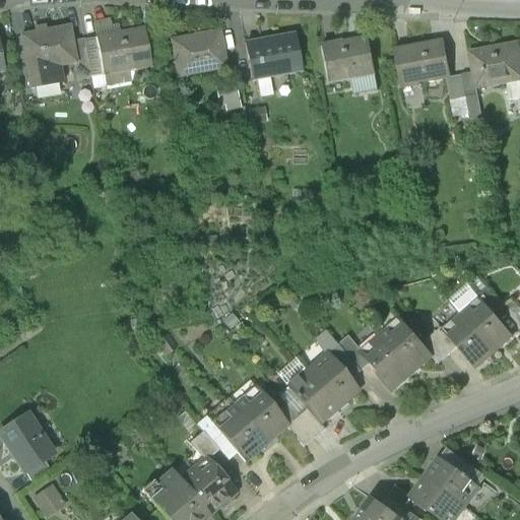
[(35,31),(20,35),(30,88),(64,81),(61,67),(73,64),(77,64),(73,42),(70,25),(47,29),(46,25),(34,28),(35,31)]
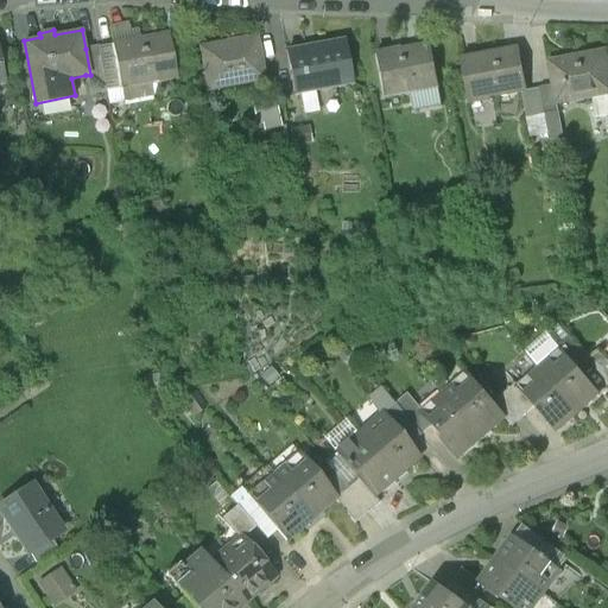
[(112,42),(113,45),(121,88),(150,83),(177,77),(169,32),(139,38),(139,37),(112,42)]
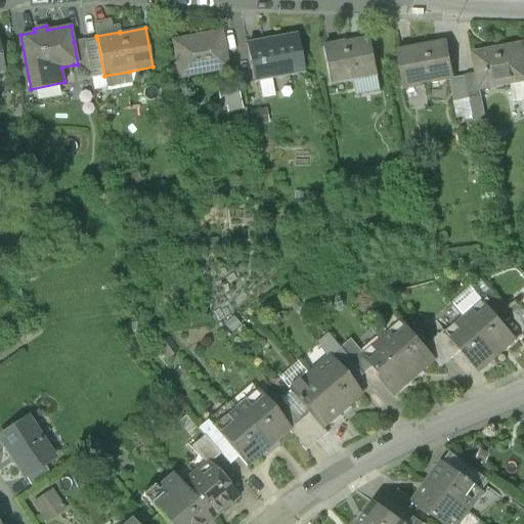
[(222,32),(173,41),(180,77),(228,69),(222,32)]
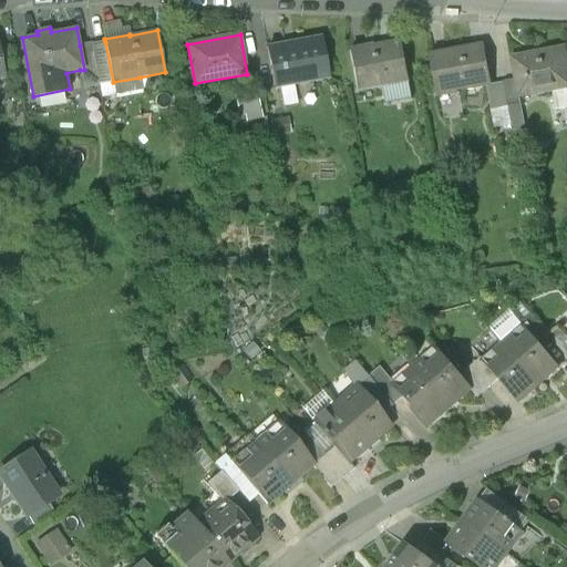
[(319,39),(266,49),(272,88),(327,78),(319,39)]
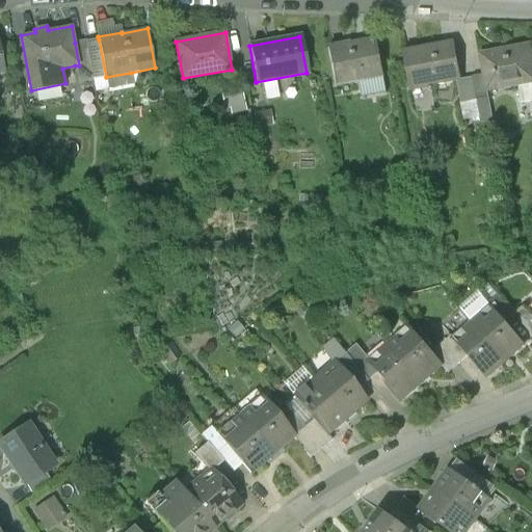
[(99,40),(86,42),(94,80),(106,77),(99,40)]
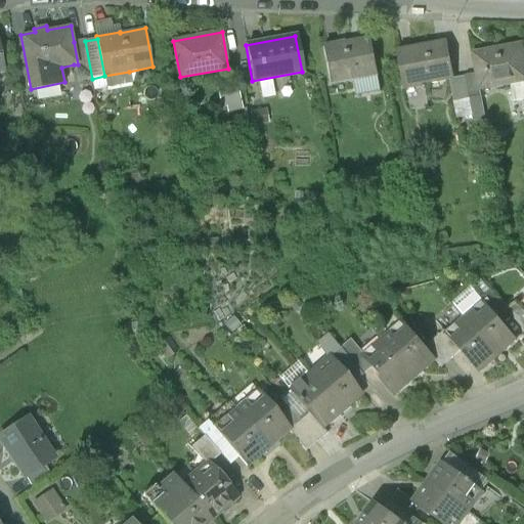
[(372,39),(321,47),(329,84),(360,79),(361,81),(379,77),(372,39)]
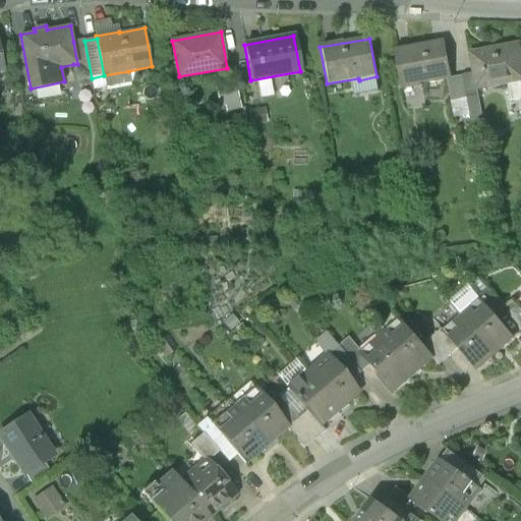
[(76,80),(92,78),(84,41),(84,40),(73,42),(77,64),(73,64),(76,80)]
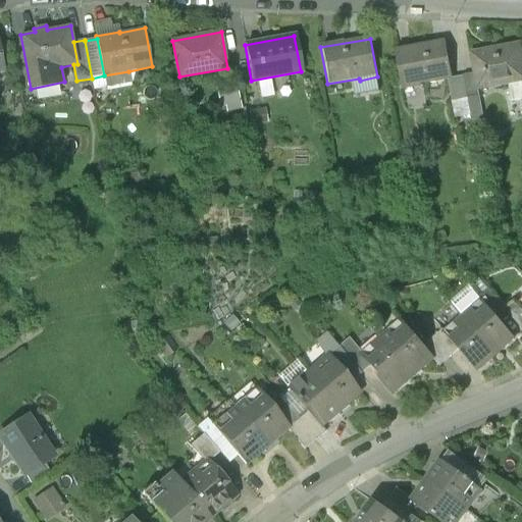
[(442,43),(394,52),(401,91),(418,88),(418,85),(449,79),(442,43)]
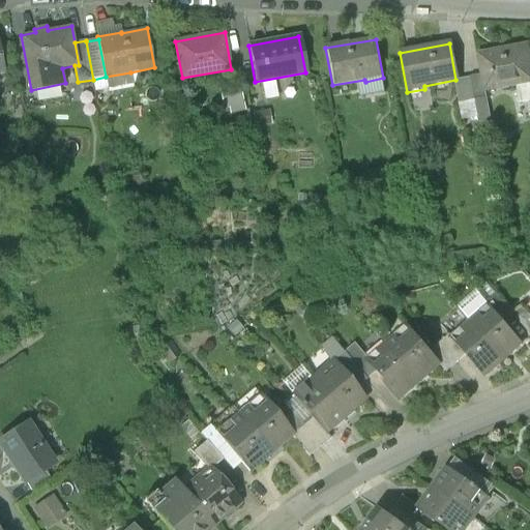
[(529,45),(480,54),(484,75),(487,90),(529,82),(529,45)]
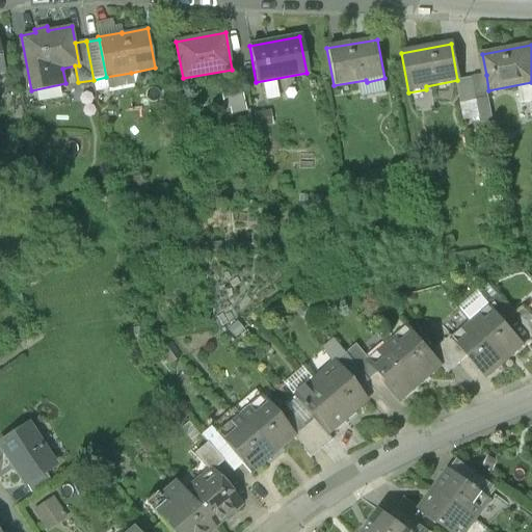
[(131,73),(106,77),(108,88),(133,84),(131,73)]
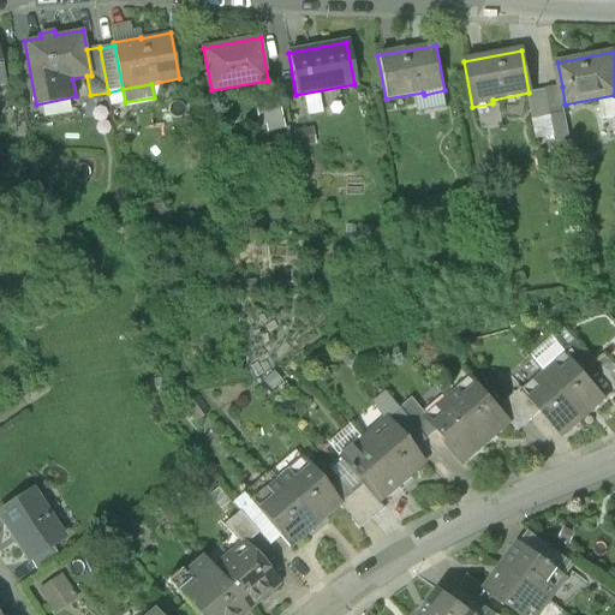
[(548,89),(553,115),(567,113),(565,105),(562,87),(548,89)]
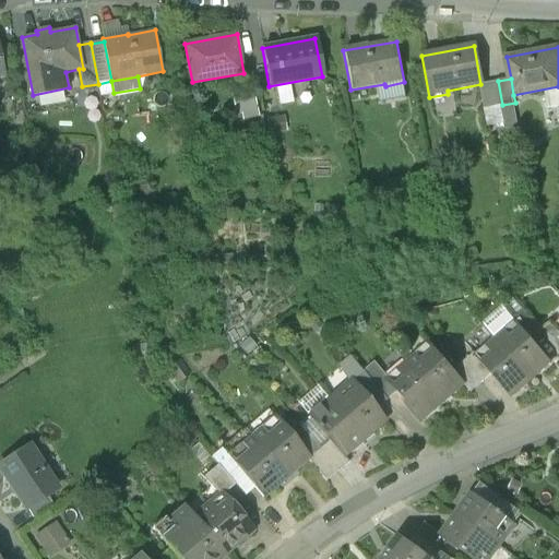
[(100,96),(114,93),(111,81),(98,84),(100,96)]
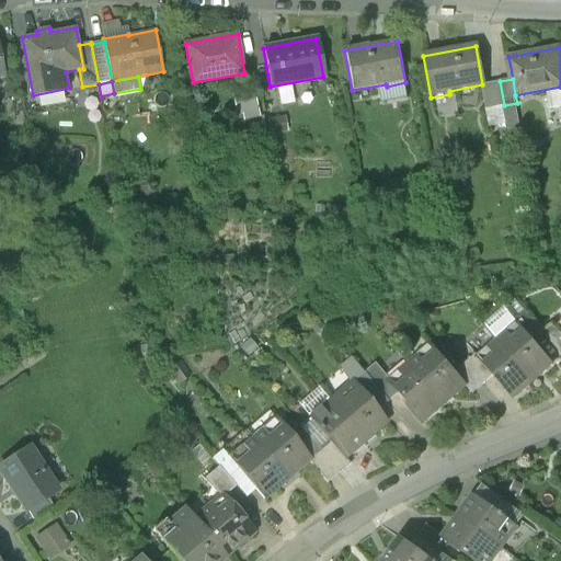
[(483,84),(488,109),(504,105),(500,81),(483,84)]
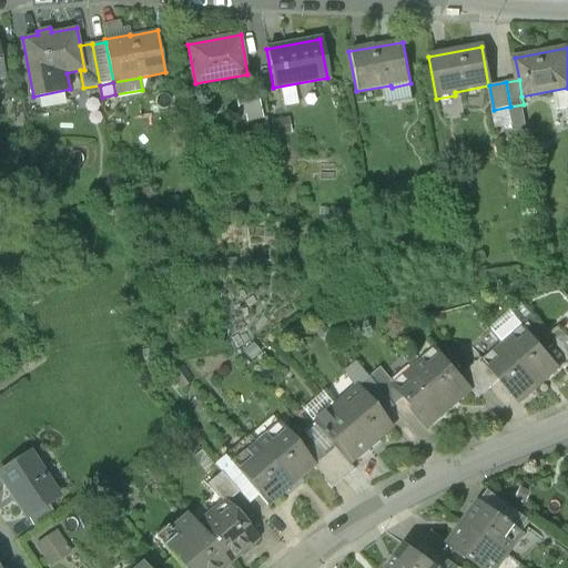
[(254,92),(234,94),(237,121),(257,119),(254,92)]
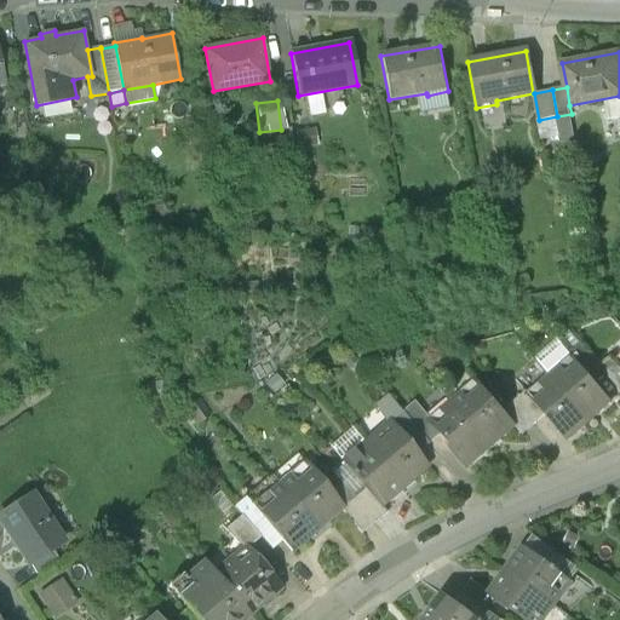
[(577,141),(572,114),(557,116),(561,137),(561,143),(577,141)]
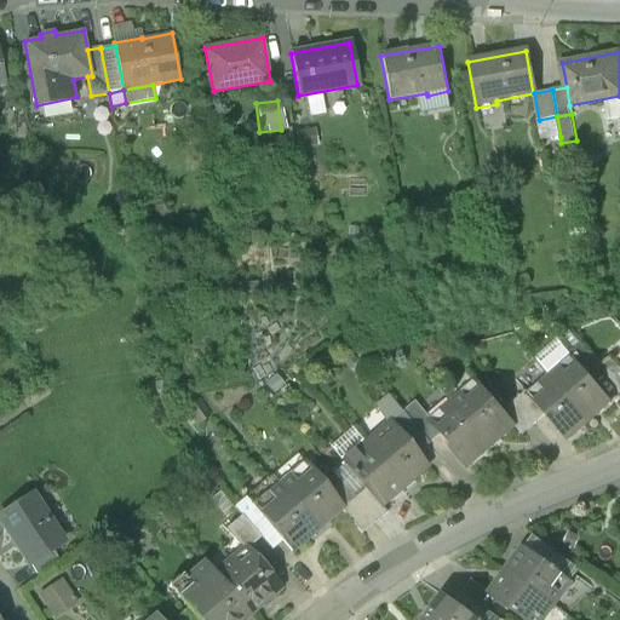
[(561,137),(557,116),(539,120),(543,141),(561,137)]
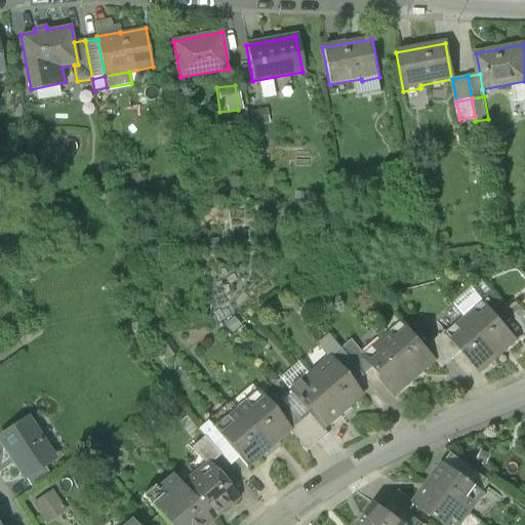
[(483,297),(485,300),(498,316),(506,310),(490,291),(483,297)]
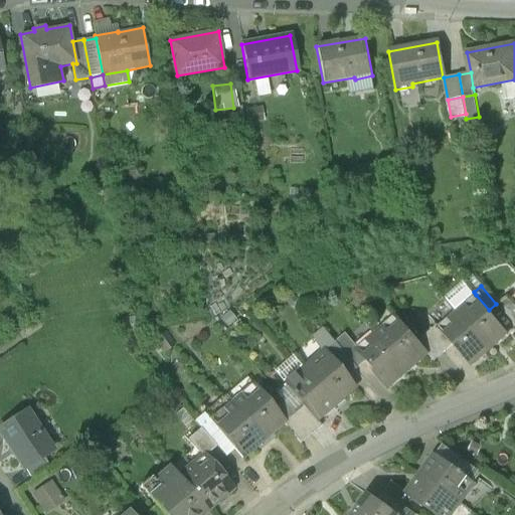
[(476,295),(457,312),(488,348),(507,331),(489,310),(476,295)]
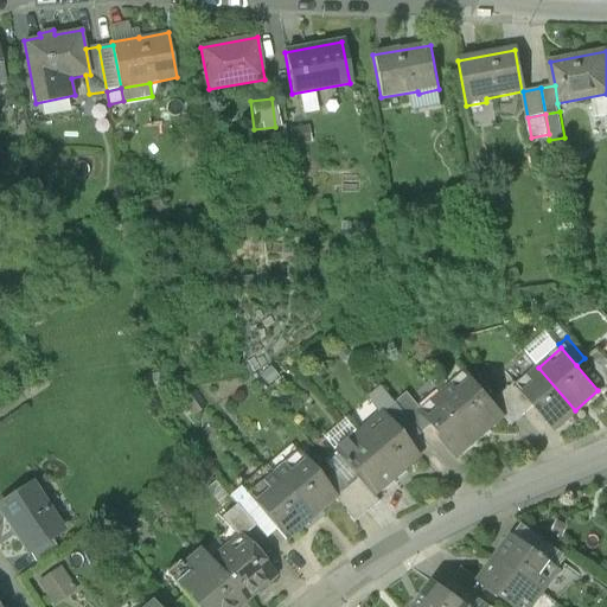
[(606,383),(606,362),(602,356),(604,355),(599,349),(586,359),(606,383)]
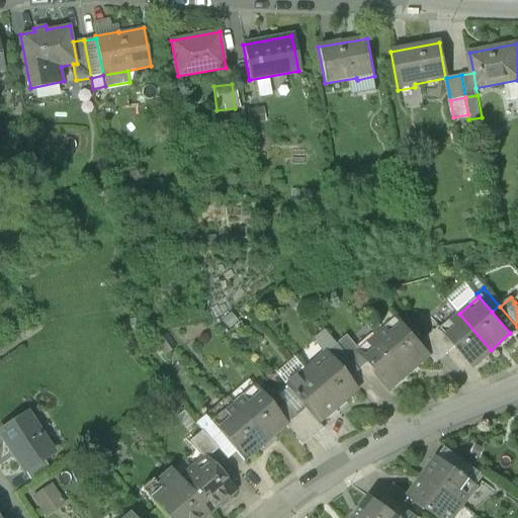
[(471,366),(491,350),(459,314),(442,329),(440,330),(455,347),(471,366)]
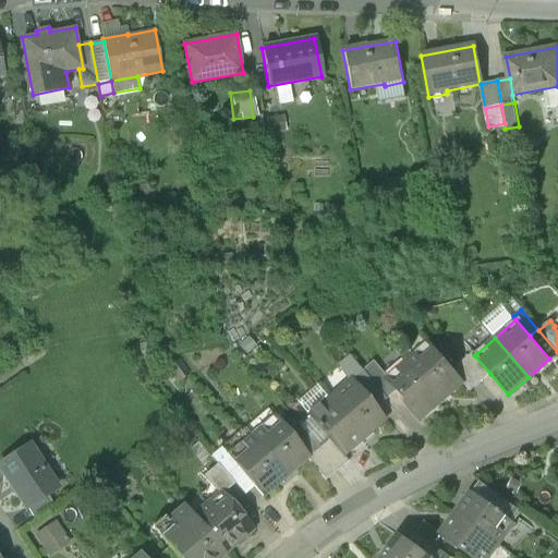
[(427,343),(407,362),(440,401),(461,383),(450,370),(427,343)]
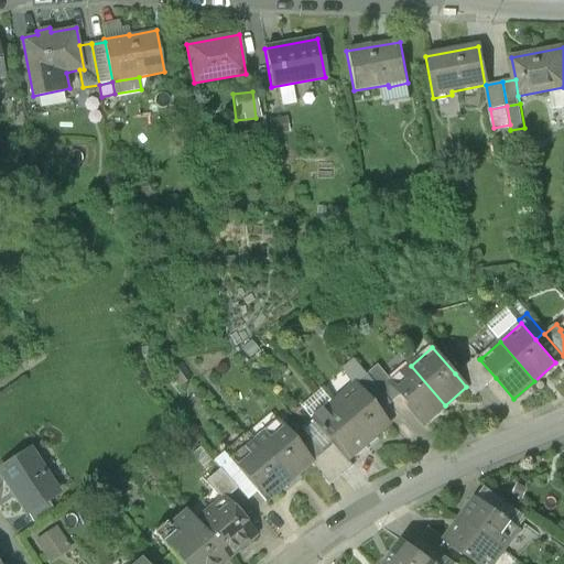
[(478,355),(467,364),(486,386),(496,378),(479,359),(481,358),(478,355)]
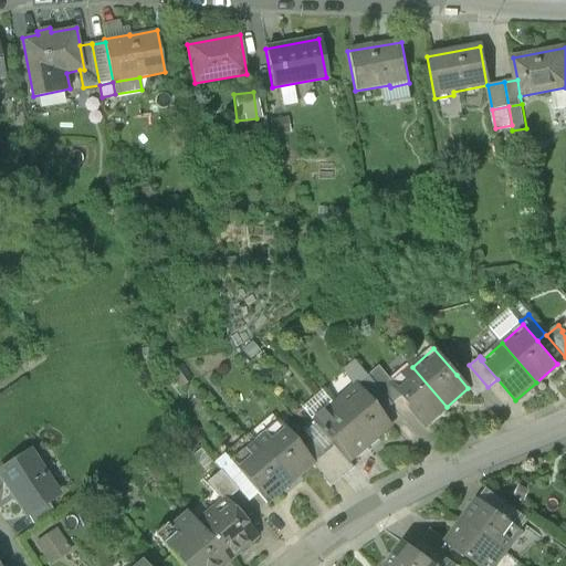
[(343,370),(348,376),(354,387),(356,386),(366,377),(368,375),(355,359),(343,370)]
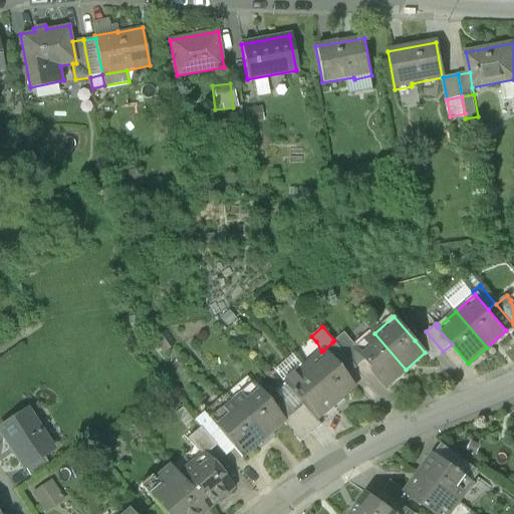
[(432,360),(443,351),(426,331),(415,340),(425,352),(432,360)]
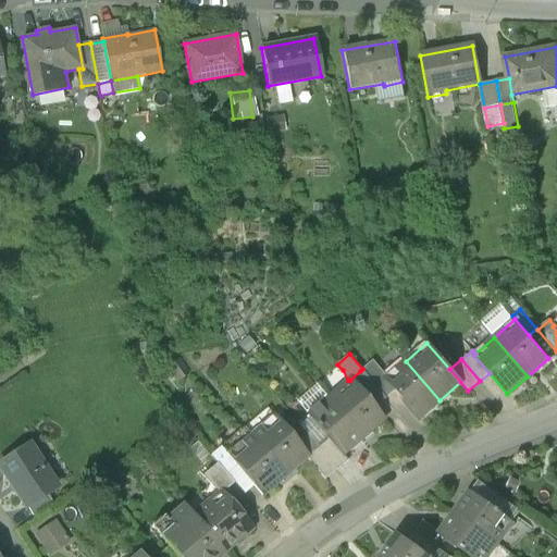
[(362,369),(360,371),(384,399),(395,391),(385,379),(387,376),(373,360),(362,369)]
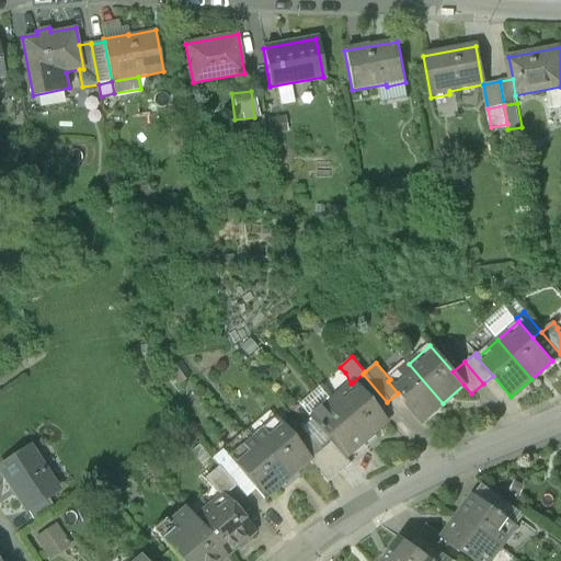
[(422,421),(443,403),(409,364),(390,379),(388,381),(398,393),(422,421)]
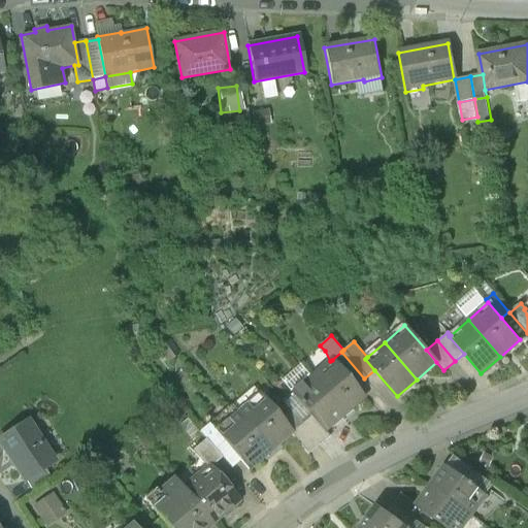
[(355,387),(364,378),(341,352),(332,360),(355,387)]
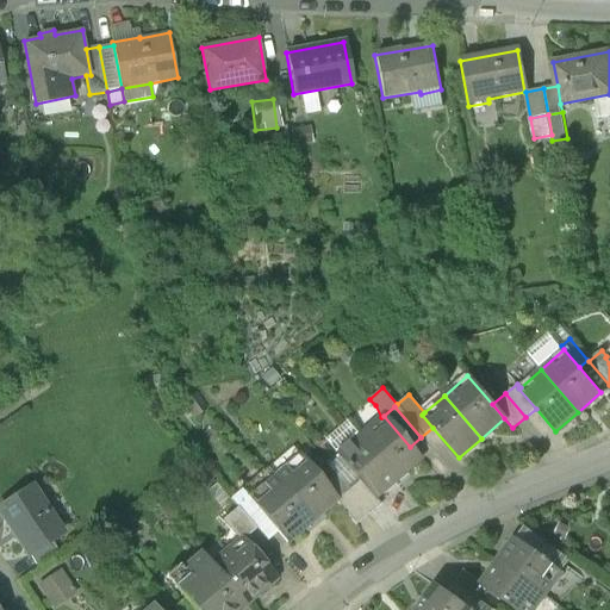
[(381,417),(361,435),(398,479),(421,460),(410,447),(384,416),(381,417)]
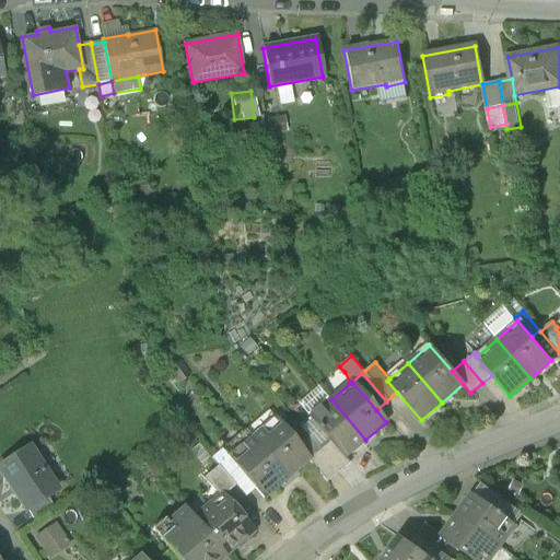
[(345,458),(365,440),(331,399),(311,418),(319,428),(330,441),(345,458)]
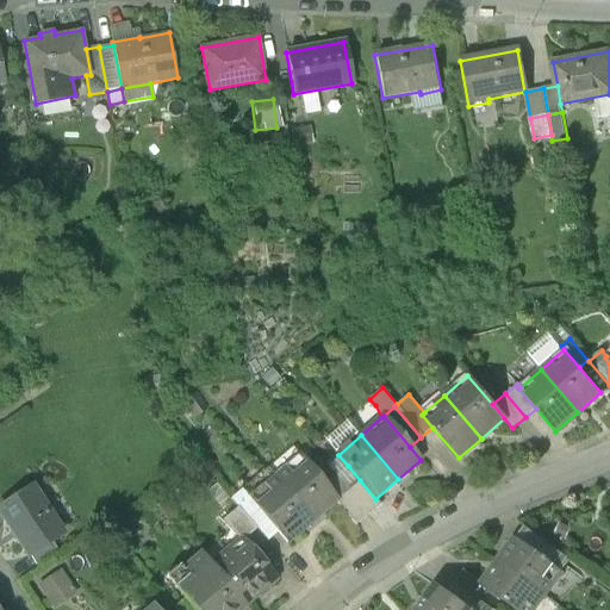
[(298,456),(273,478),(311,522),(336,500),(323,486),(298,456)]
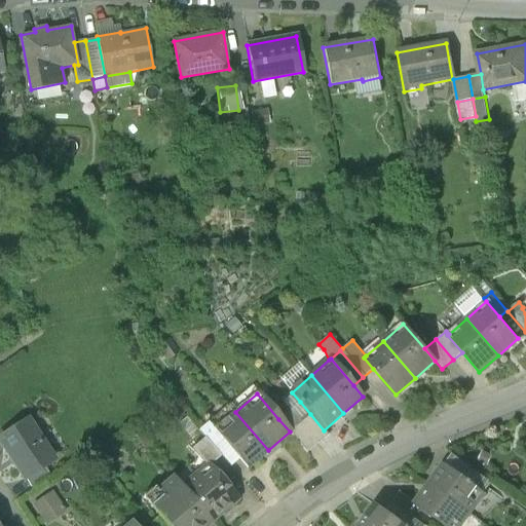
[(290,431),(310,414),(300,402),(278,419),(290,431)]
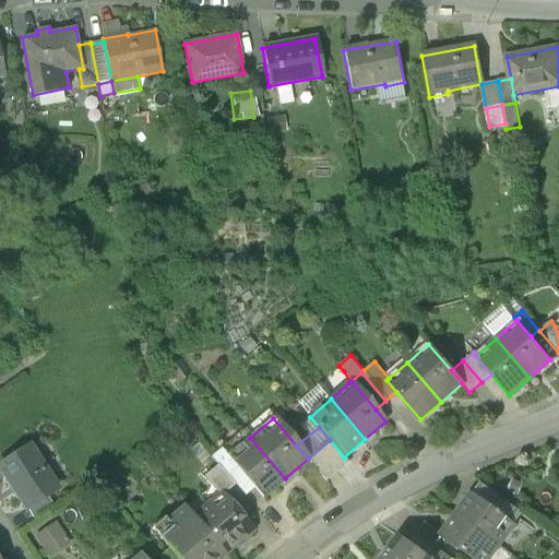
[(262,498),(285,478),(250,438),(227,456),(238,468),(262,498)]
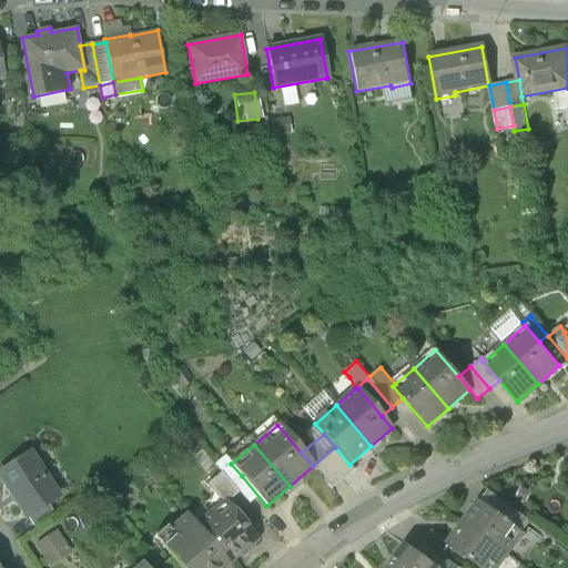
[(34,455),(0,477),(0,482),(28,524),(64,499),(34,455)]
